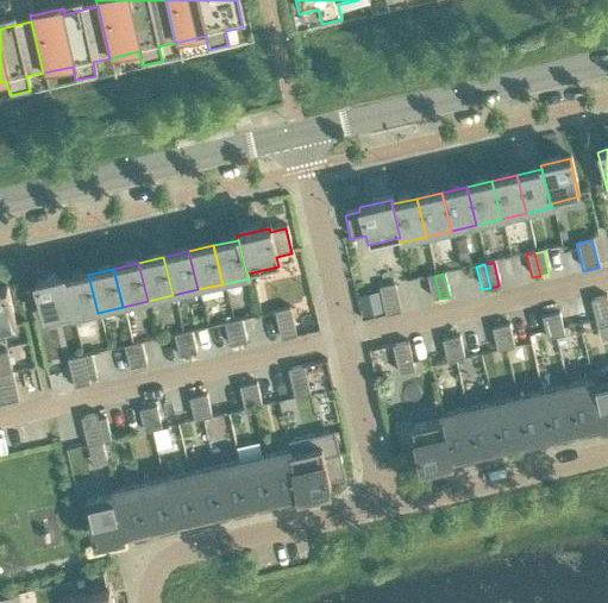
[(88,275),(64,280),(63,280),(71,314),(70,315),(71,319),(98,313),(88,275)]
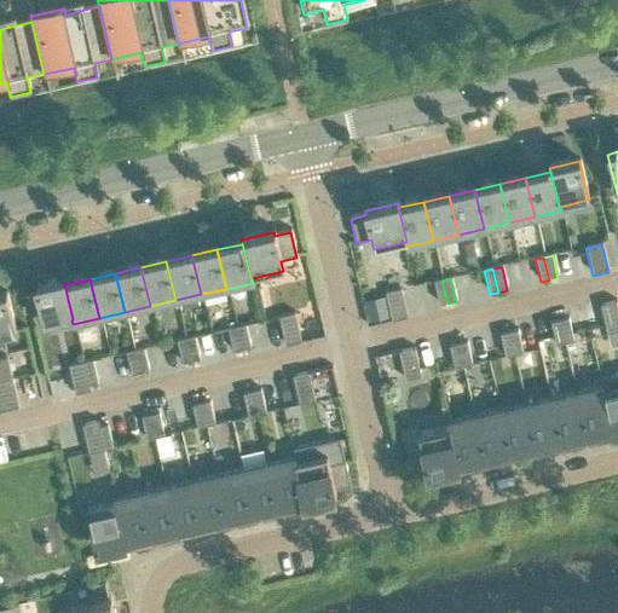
[(64,284),(65,284),(64,281),(34,288),(44,327),(71,321),(73,319),(64,284)]
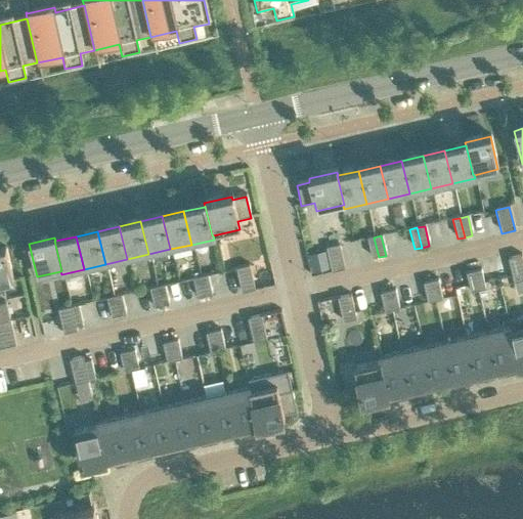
[(379,257),(374,238),(366,240),(371,259),(379,257)]
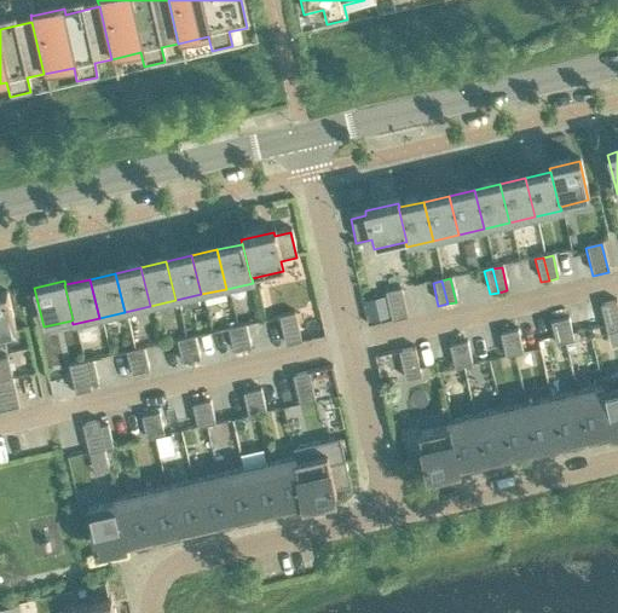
[(385,294),(391,323),(406,319),(400,290),(385,294)]
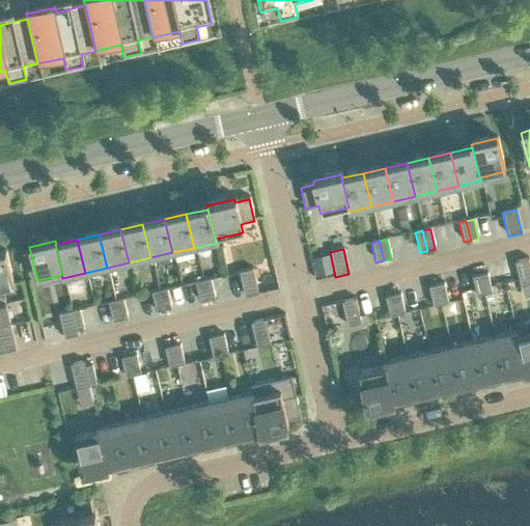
[(0,288),(12,285),(5,252),(0,253),(0,288)]
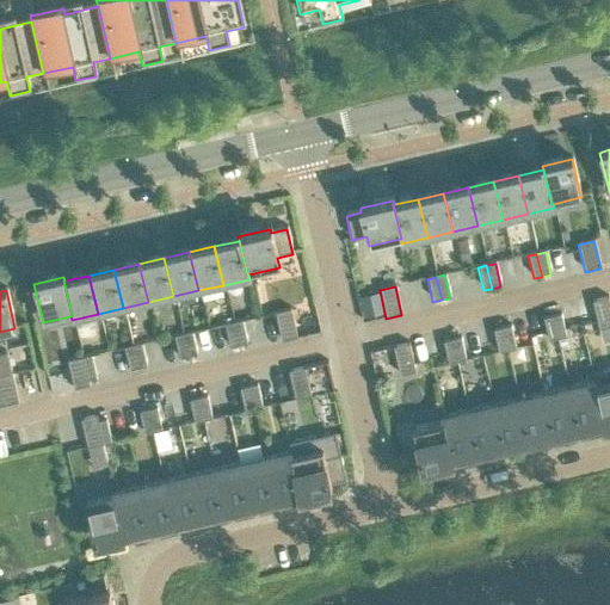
[(359,306),(363,320),(384,315),(380,300),(359,306)]
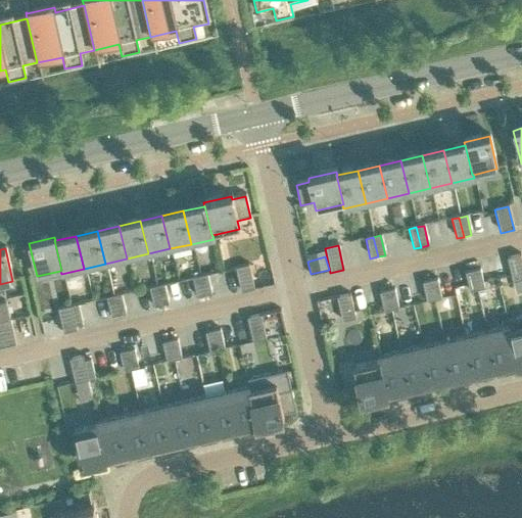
[(521,281),(521,267),(520,256),(507,260),(512,284),(521,281)]
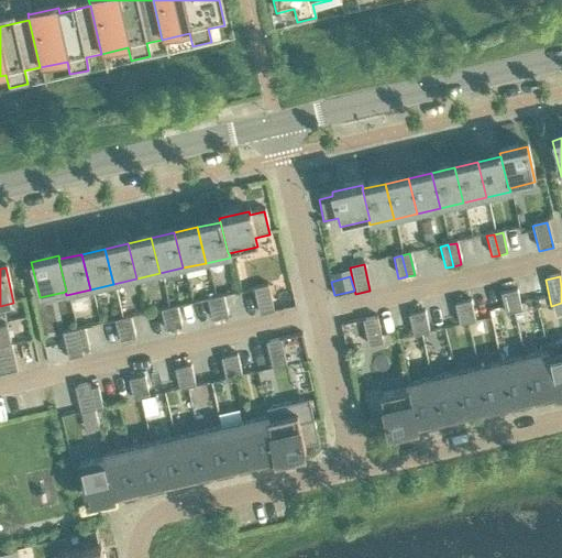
[(253,291),(260,316),(273,313),(267,287),(253,291)]
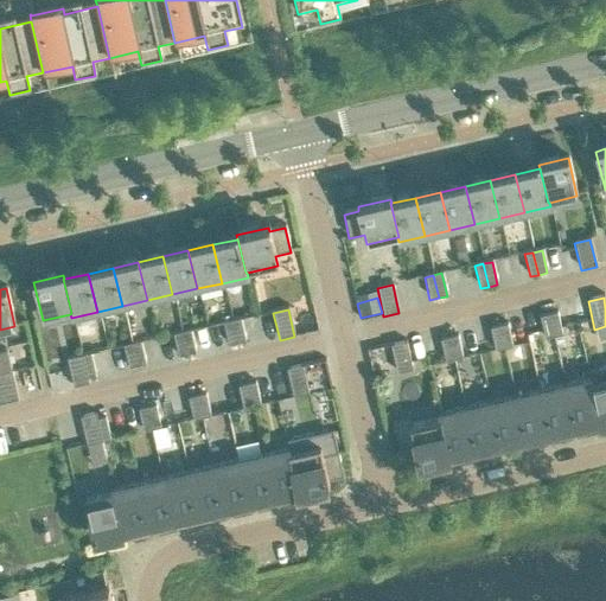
[(556,314),(548,315),(553,339),(562,337),(556,314)]
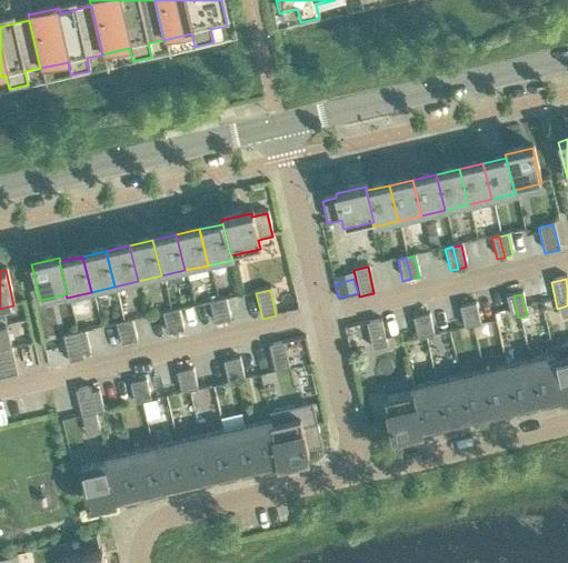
[(518,318),(514,295),(506,298),(510,319),(518,318)]
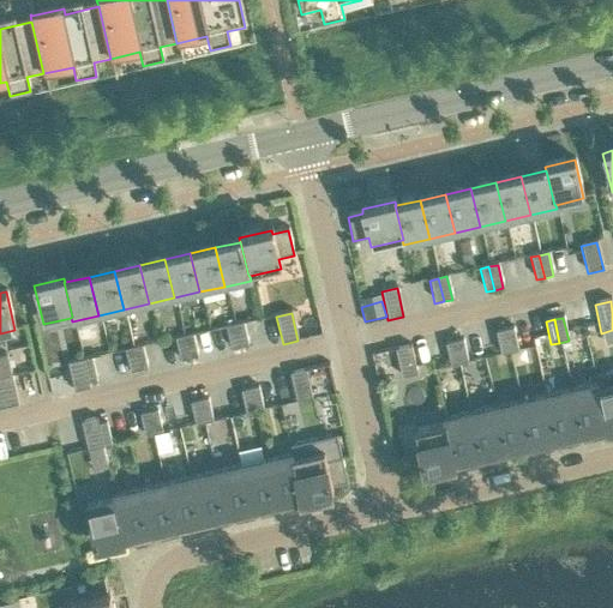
[(242,324),(234,326),(239,349),(247,347),(242,324)]
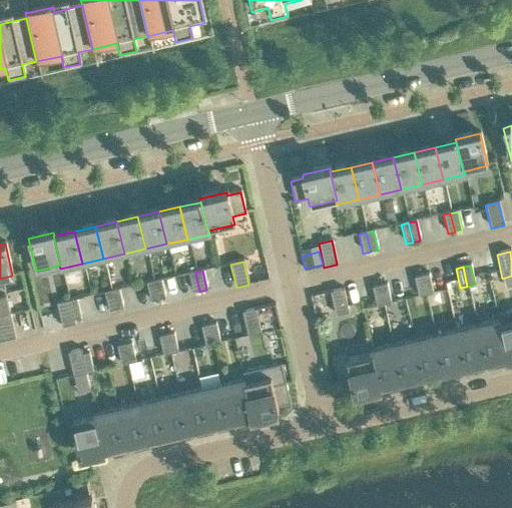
[(199,292),(195,273),(188,274),(192,293),(199,292)]
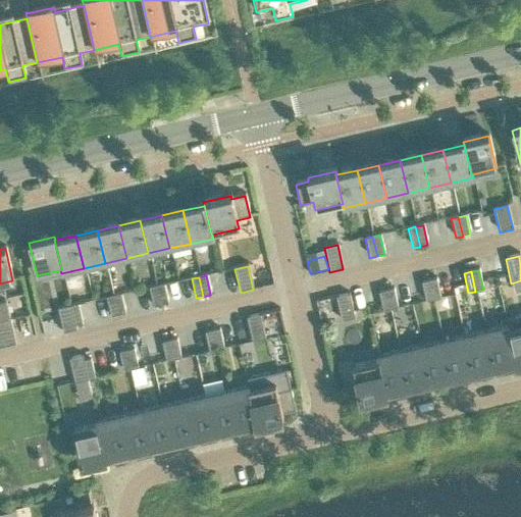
[(435,279),(428,281),(432,301),(440,300),(435,279)]
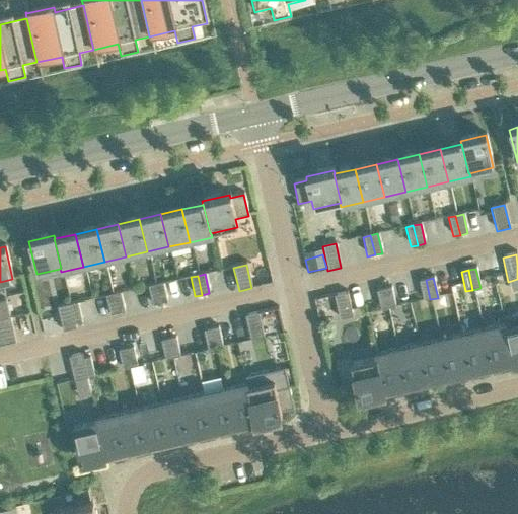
[(430,299),(426,280),(419,282),(423,301),(430,299)]
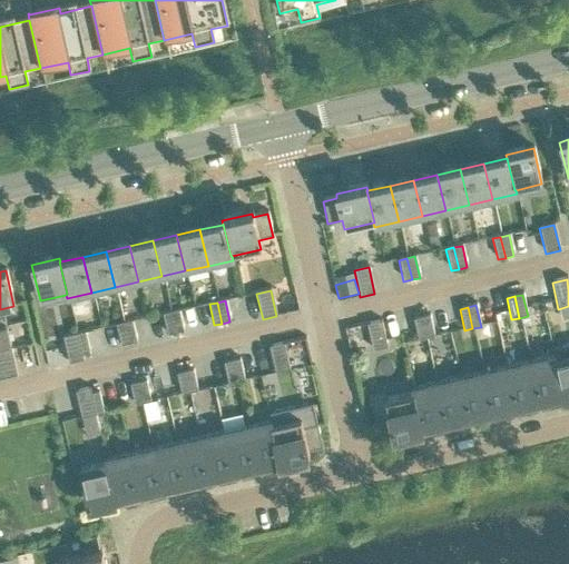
[(178,312),(170,313),(175,334),(183,333),(178,312)]
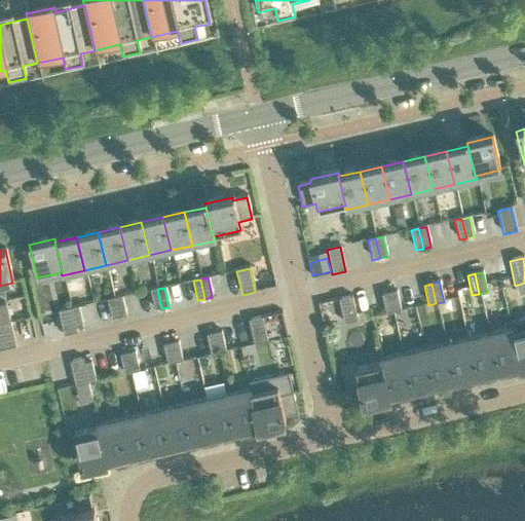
[(161,308),(157,289),(150,291),(154,310),(161,308)]
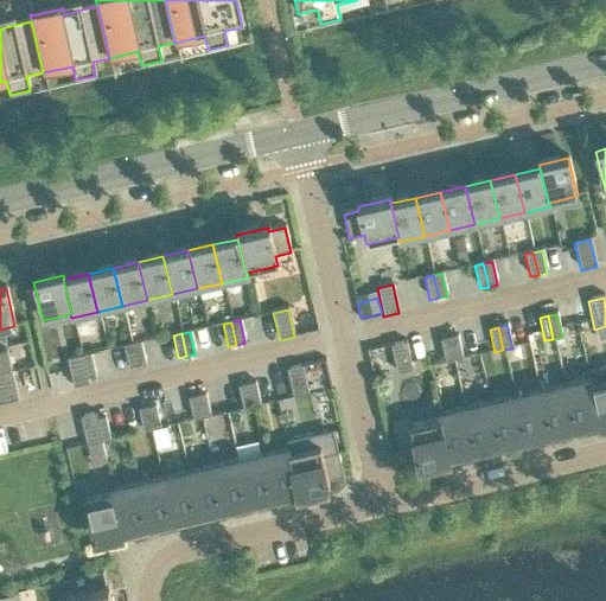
[(457,337),(448,339),(453,362),(463,359),(457,337)]
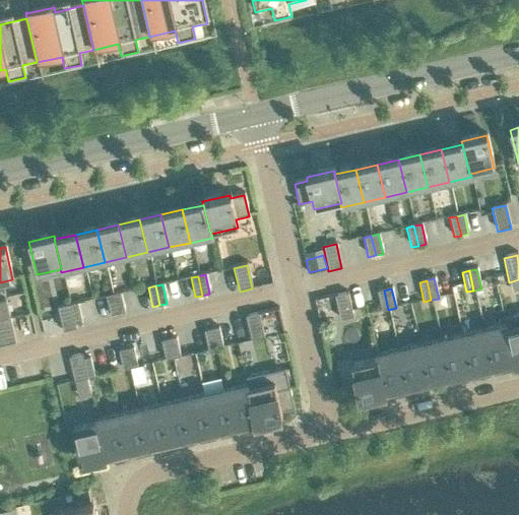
[(388,310),(384,291),(377,293),(381,312),(388,310)]
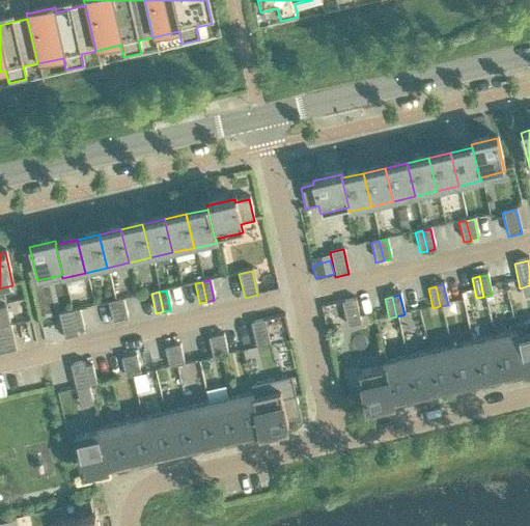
[(122,300),(115,302),(119,322),(127,320),(122,300)]
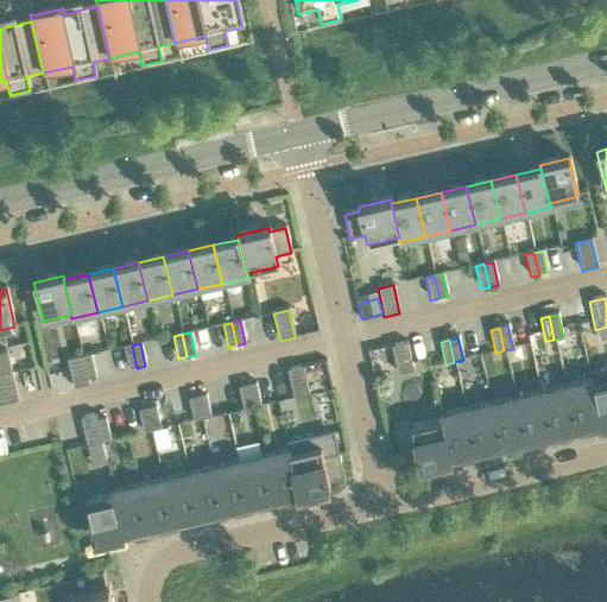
[(391,347),(397,375),(412,372),(406,343),(391,347)]
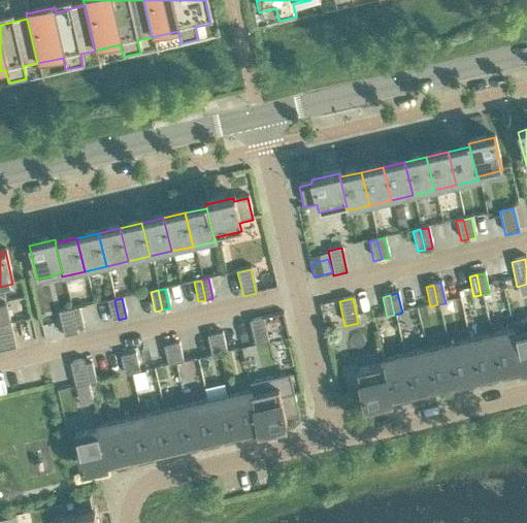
[(119,320),(114,300),(107,302),(111,322),(119,320)]
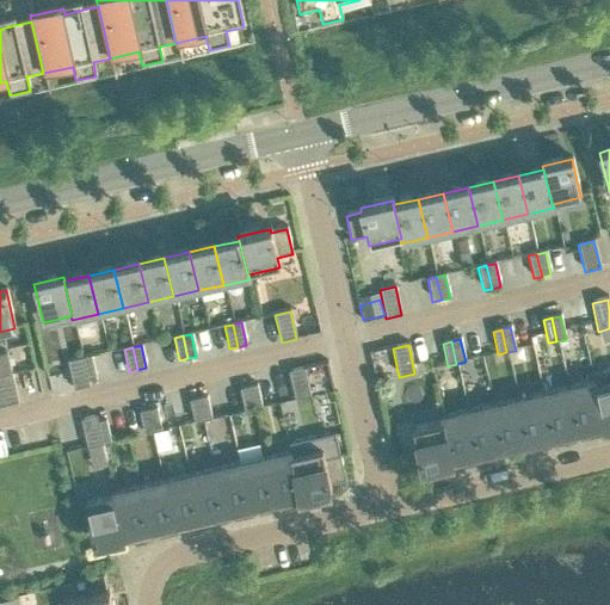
[(0,377),(11,376),(6,356),(0,357),(0,407),(2,407),(0,396),(0,377)]
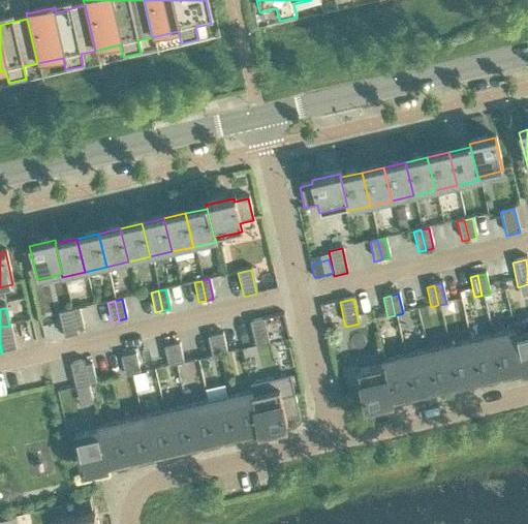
[(79,309),(71,311),(75,331),(83,329),(79,309)]
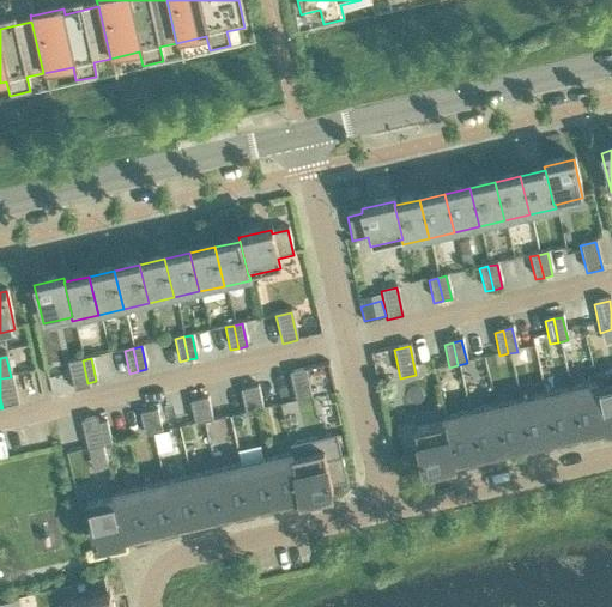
[(88,383),(83,360),(67,364),(73,393),(89,389),(88,383)]
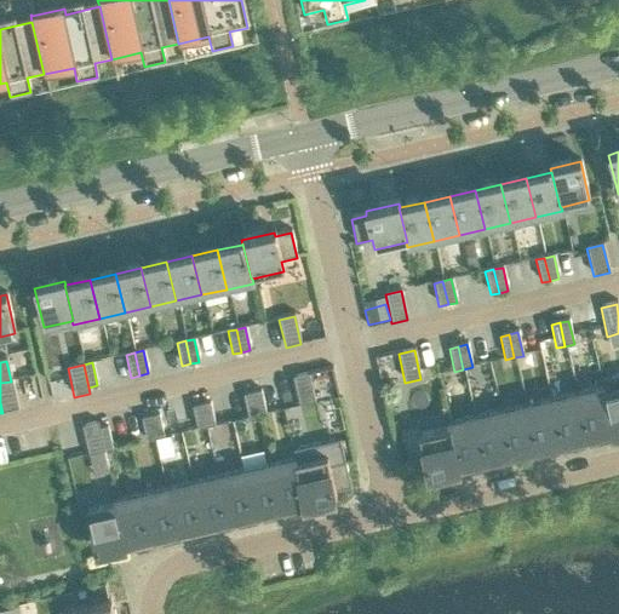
[(292,379),(299,407),(315,403),(308,376),(292,379)]
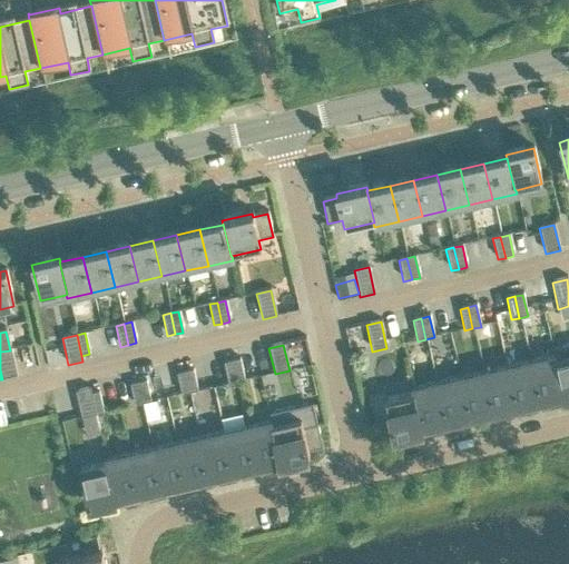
[(10,350),(0,352),(0,369),(2,379),(17,376),(10,350)]
